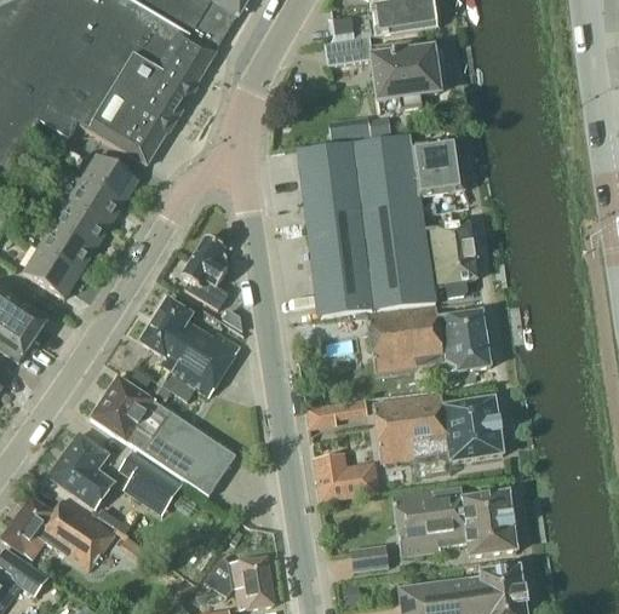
[(26,0),(0,6),(0,181),(39,118),(68,136),(76,121),(147,164),(178,112),(217,50),(216,49),(238,13),(239,13),(246,0),(26,0)]
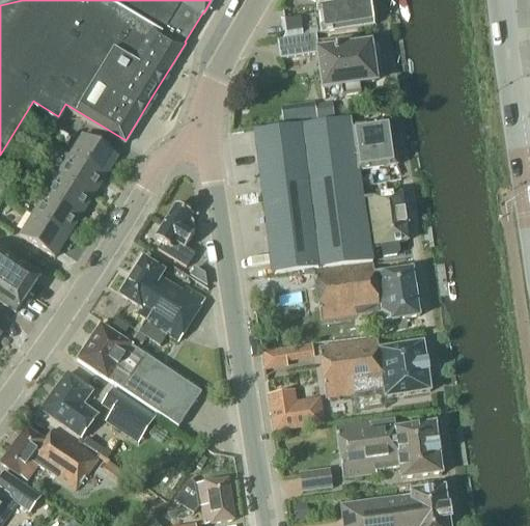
[(284,33),(315,29),(374,21),(372,0),(326,0),(318,1),(319,8),(281,14),(284,33)]
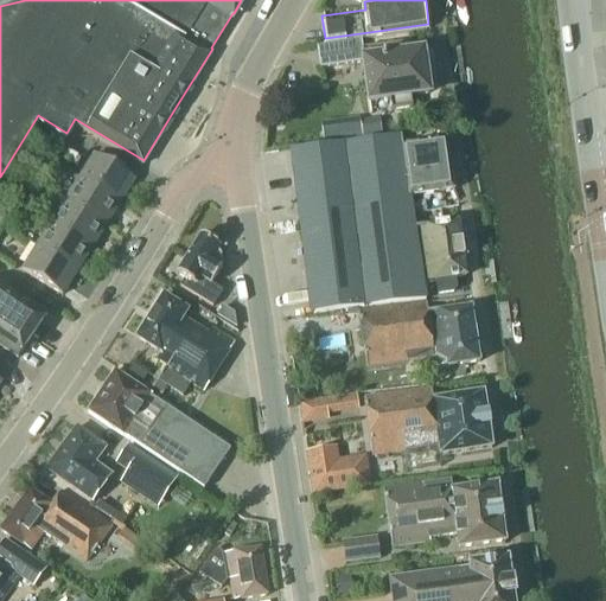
[(362,44),(361,33),(325,38),(318,39),(320,62),(363,56),(369,96),(388,94),(390,106),(412,102),(410,91),(427,89),(421,46),(403,49),(402,38),(362,44)]
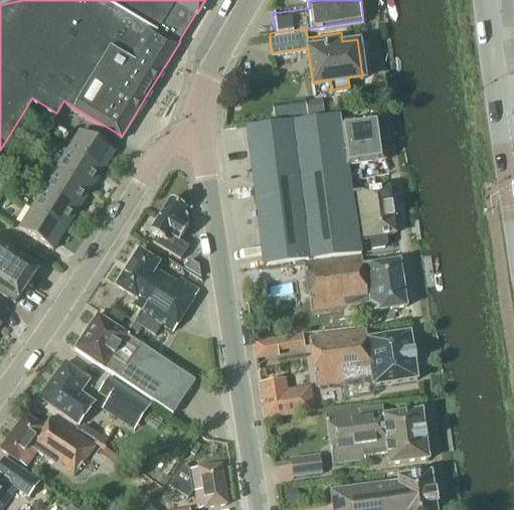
[(307,112),(305,97),(272,101),(274,116),(307,112)]
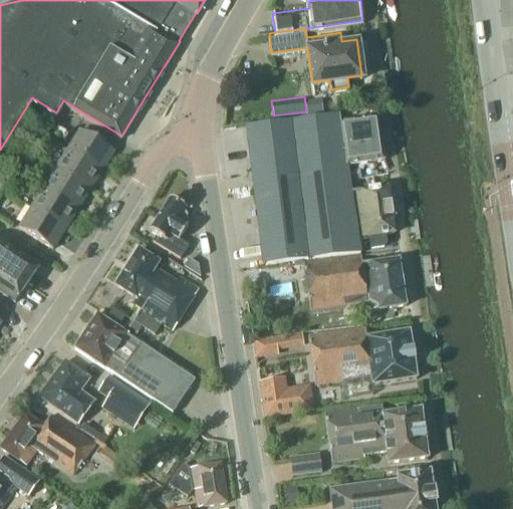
[(263,262),(304,256),(349,251),(346,225),(349,224),(347,209),(342,210),(339,186),(349,184),(346,161),(383,156),(377,112),(339,118),(338,110),(245,123),(263,262)]
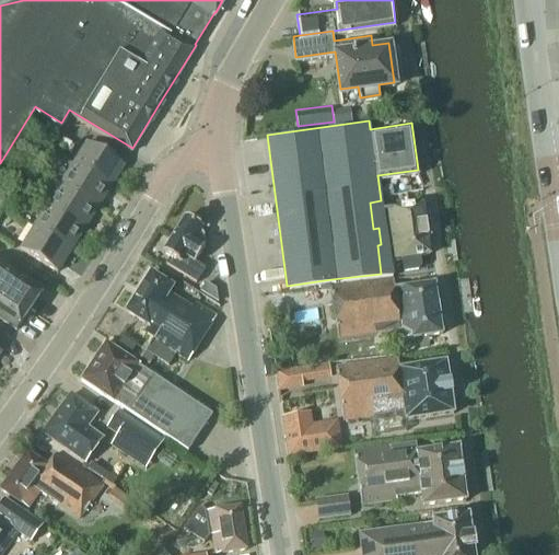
[(89,138),(74,159),(111,182),(124,160),(89,138)]
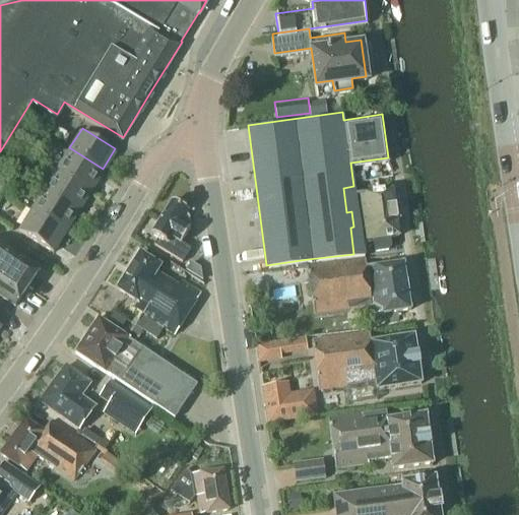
[(90,189),(103,169),(69,147),(57,168),(90,189)]
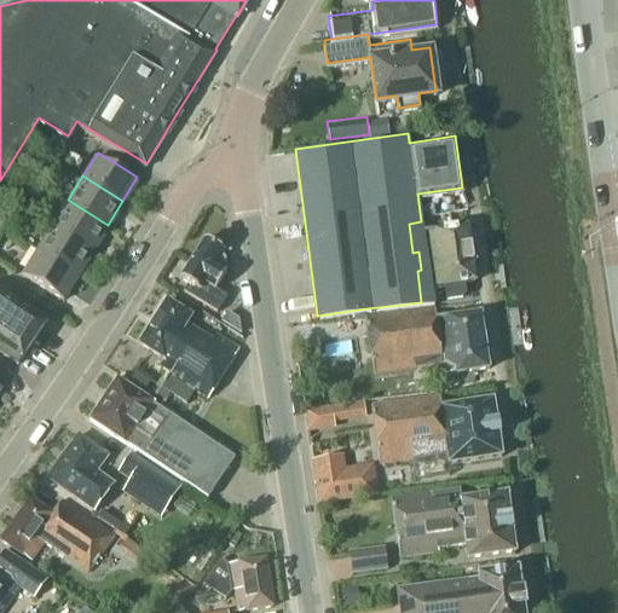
[(108,225),(68,200),(53,224),(92,248),(108,225)]
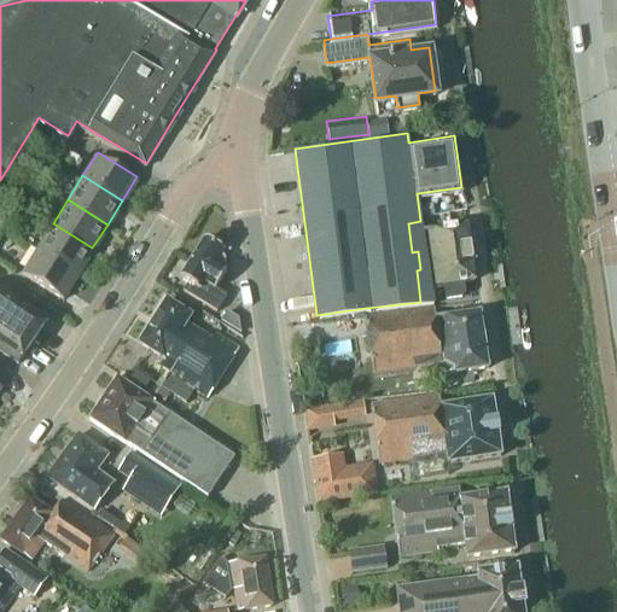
[(0,221),(5,225),(10,215),(0,208),(0,221)]
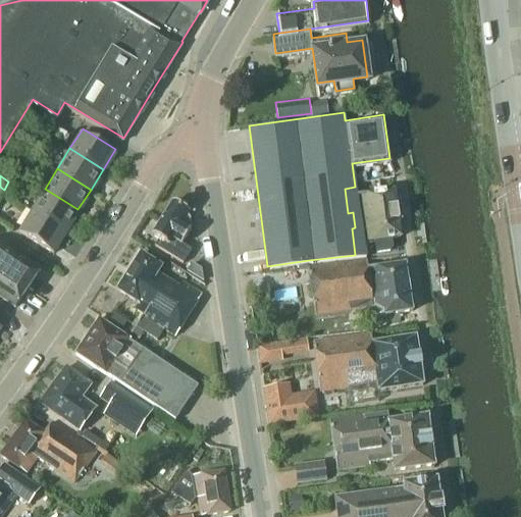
[(361,218),(397,213),(394,187),(356,192),(355,187),(345,189),(348,213),(353,212),(360,211),(361,218)]
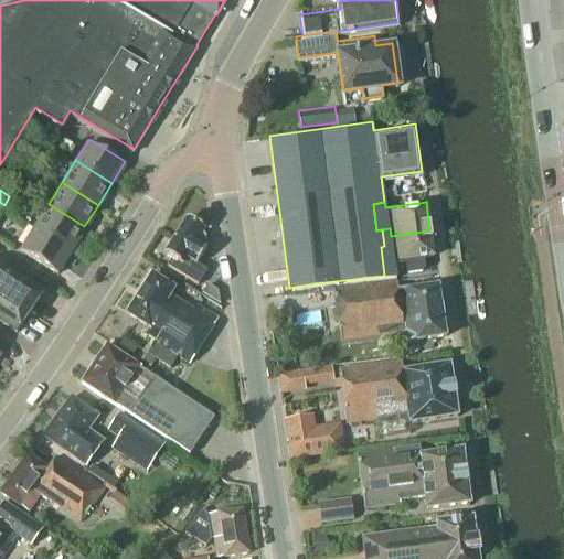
[(34,225),(71,248),(84,226),(49,204),(34,225)]
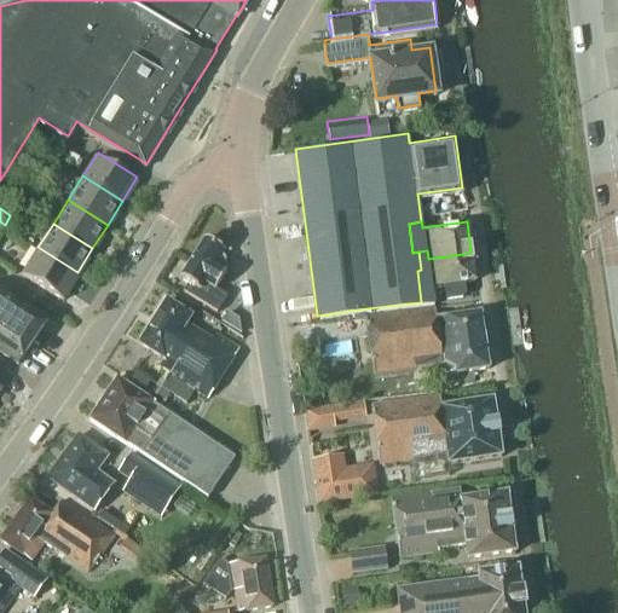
[(207,238),(204,236),(180,275),(188,279),(183,289),(213,307),(223,291),(214,287),(225,270),(224,256),(220,254),(223,249),(221,248),(220,242),(213,237),(207,238)]
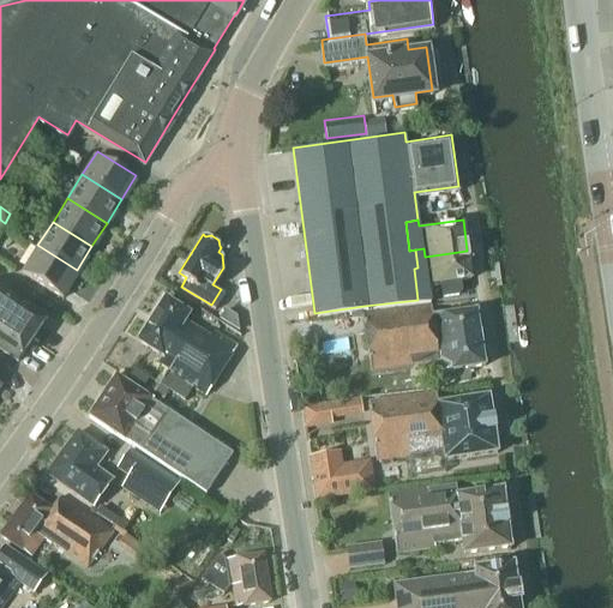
[(77,270),(37,245),(23,269),(61,293),(77,270)]
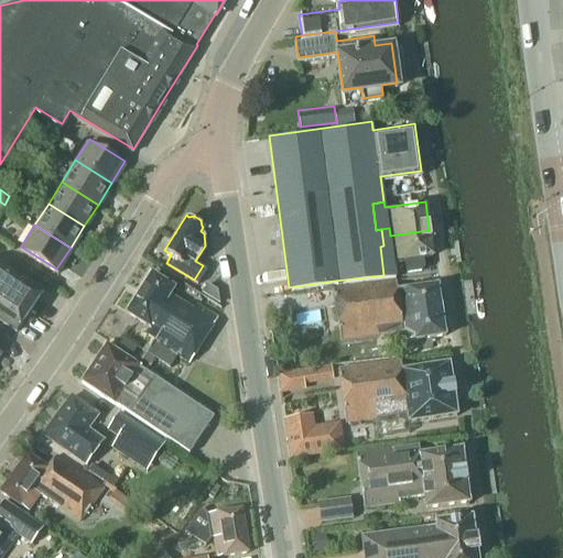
[(383,275),(396,273),(393,256),(407,255),(408,267),(423,265),(421,252),(432,251),(429,230),(390,236),(389,228),(381,229),(383,245),(380,247),(383,275)]
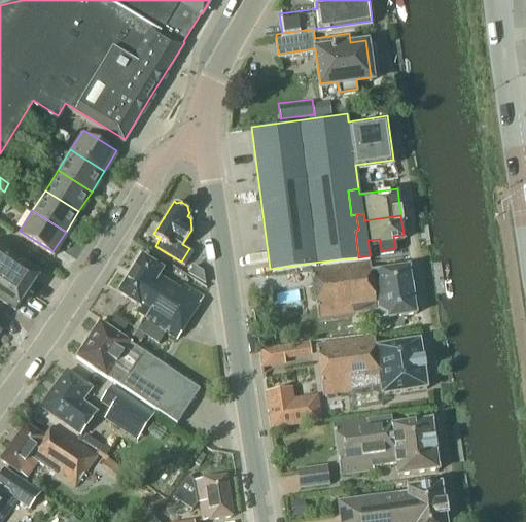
[(0,241),(0,268),(28,287),(41,269),(0,241)]
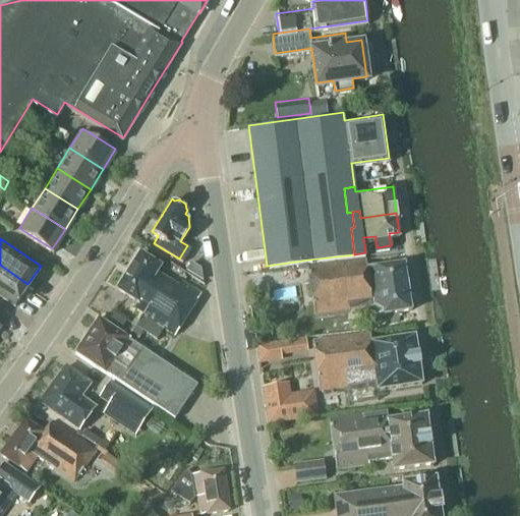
[(160,264),(139,250),(117,286),(138,299),(134,305),(175,332),(200,292),(180,279),(177,284),(155,270),(160,264)]
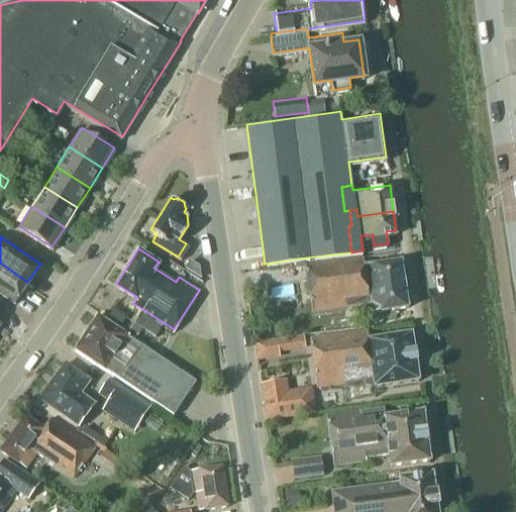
[(363,250),(351,252),(306,258),(312,306),(370,298),(371,308),(407,303),(401,257),(364,263),(363,250)]
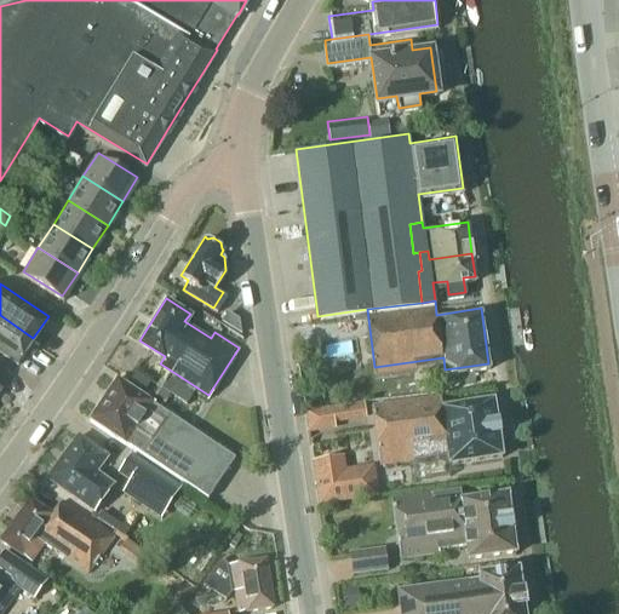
[(228,309),(223,319),(241,330),(239,316),(228,309)]
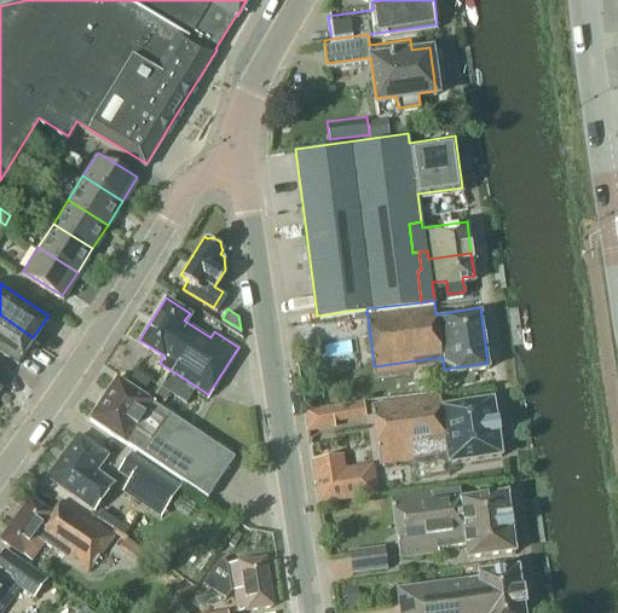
[(0,347),(18,359),(33,337),(0,314),(0,347)]
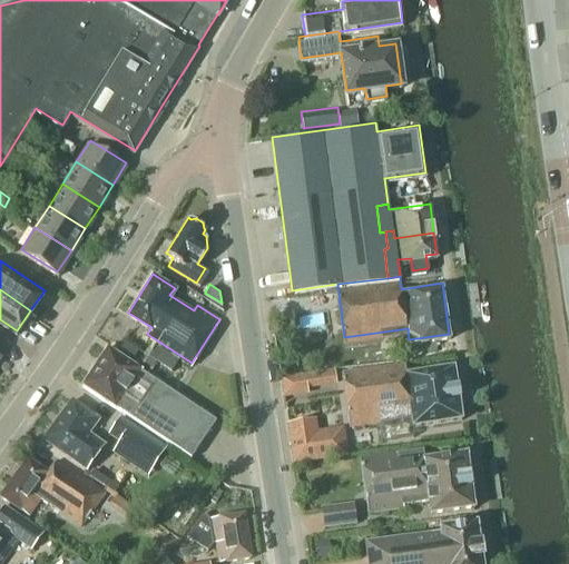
[(218,416),(108,346),(84,383),(194,454),(218,416)]
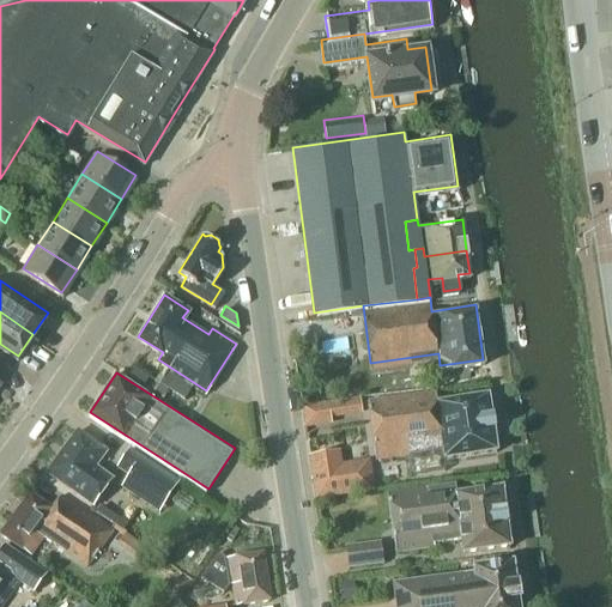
[(458,451),(474,450),(497,447),(489,392),(437,399),(435,388),(369,398),(376,454),(444,444),(446,454),(458,451)]
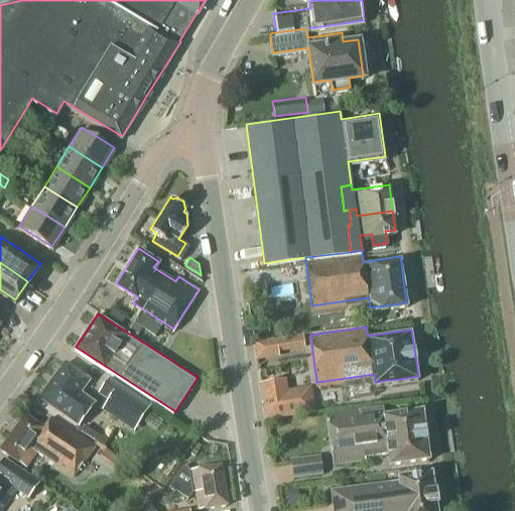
[(89,377),(66,360),(40,394),(80,423),(96,400),(81,389),(89,377)]
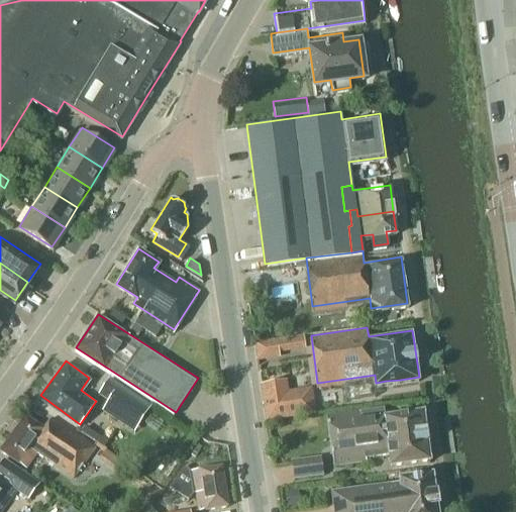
[(110,378),(101,391),(110,397),(103,408),(135,429),(151,404),(137,395),(110,378)]
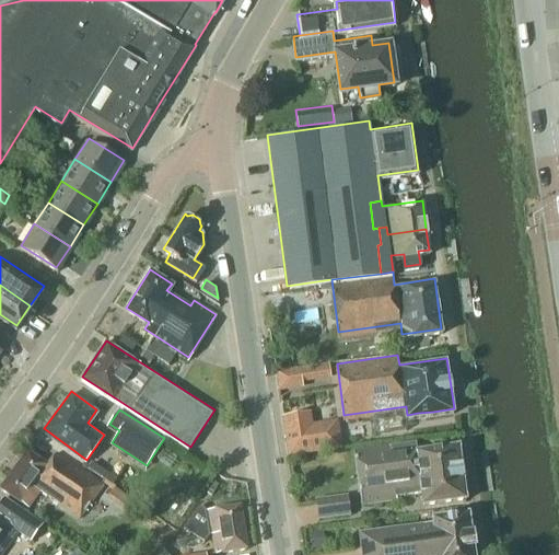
[(417,448),(416,438),(354,447),(361,499),(396,495),(395,490),(422,487),(424,501),(466,495),(458,442),(417,448)]
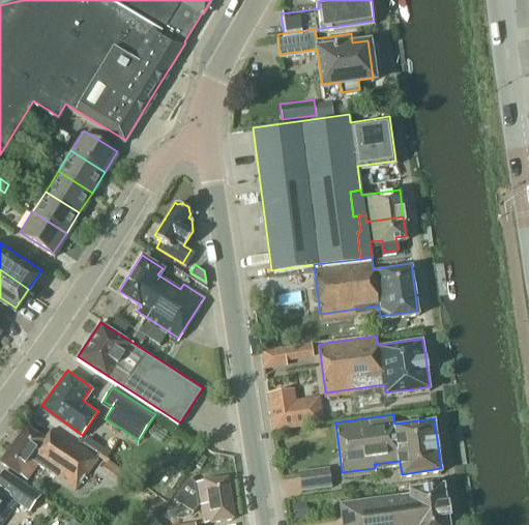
[(45,438),(26,425),(2,459),(27,476),(38,461),(76,487),(97,456),(53,426),(45,438)]
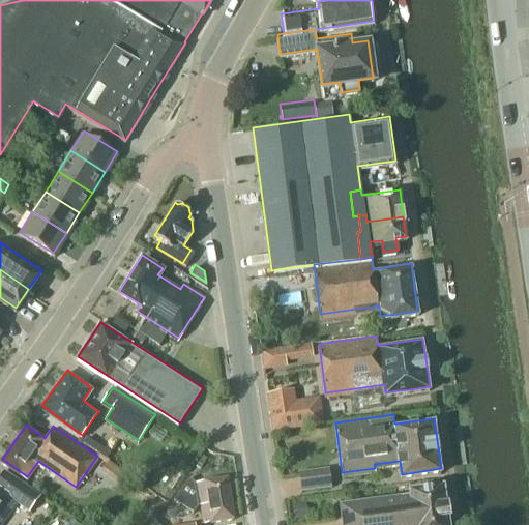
[(108,456),(112,449),(87,433),(84,439),(108,456)]
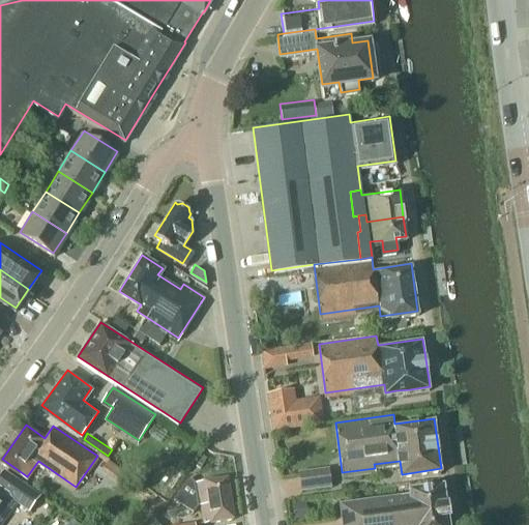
[(331,483),(329,465),(298,469),(300,486),(331,483)]
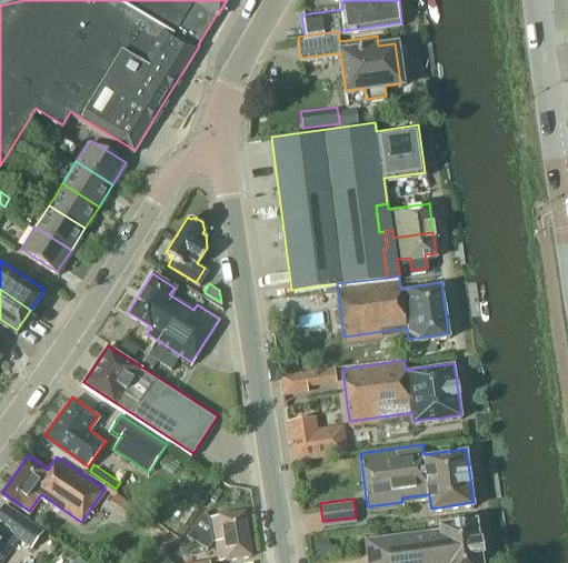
[(43,530),(5,502),(0,509),(0,560),(18,535),(31,545),(37,538),(43,530)]
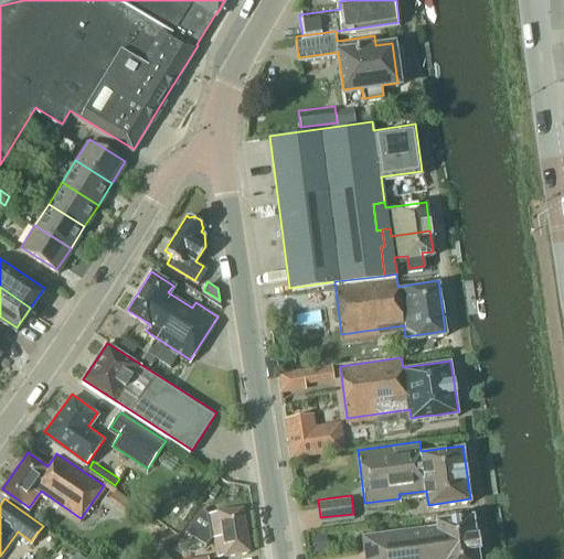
[(210,511),(203,505),(187,528),(206,543),(212,537),(214,537),(216,554),(249,548),(244,505),(210,511)]
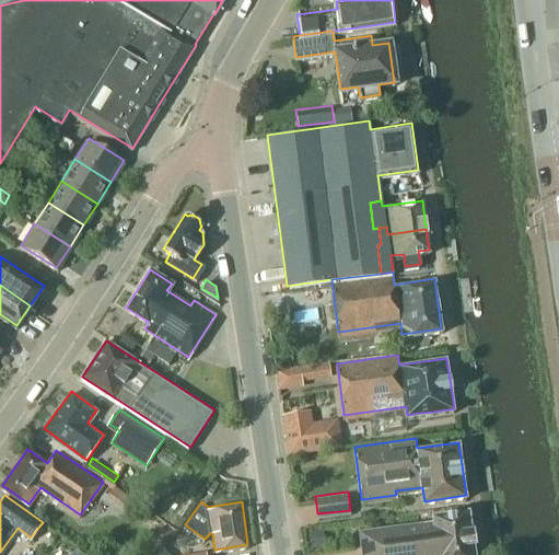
[(423,548),(473,542),(468,510),(433,516),(434,521),(361,532),(363,554),(375,554),(394,553),(393,545),(422,541),(423,548)]
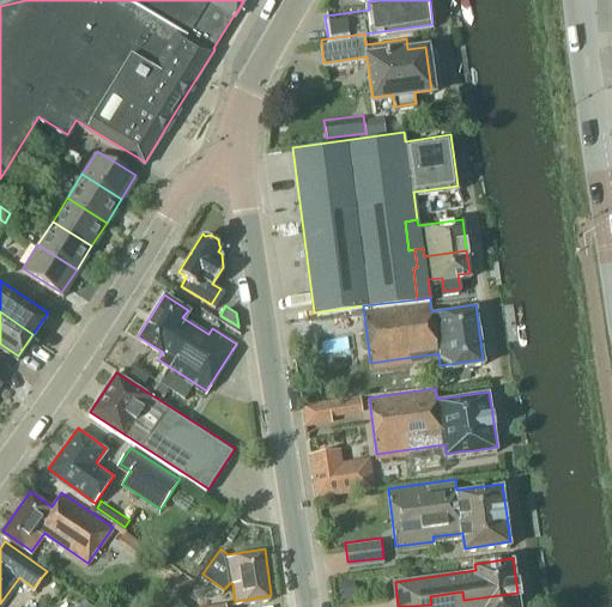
[(353,578),(339,581),(341,600),(357,598),(353,578)]
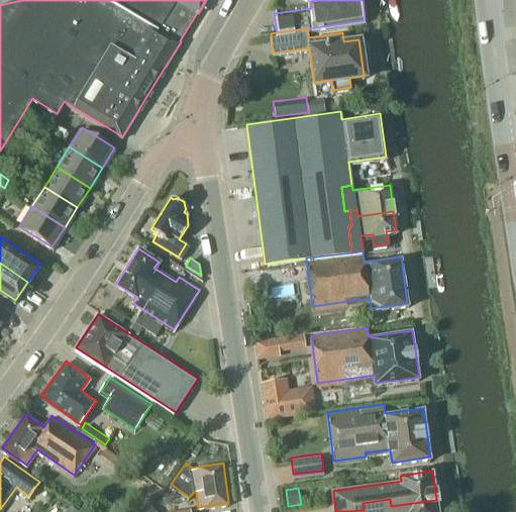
[(364,510),(346,511),(437,511),(436,500),(391,506),(390,499),(363,503),(364,510)]
